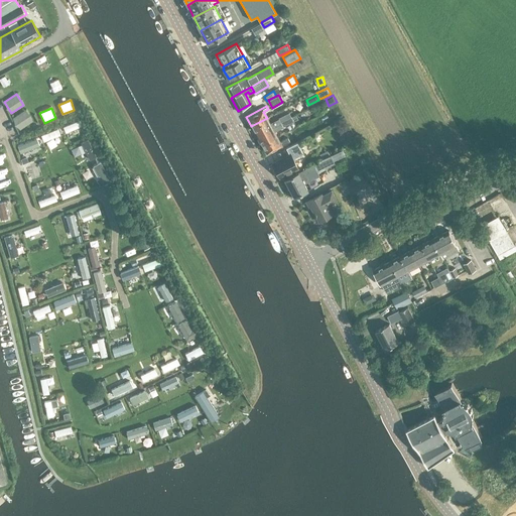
[(32,121),(24,110),(12,119),(20,129),(32,121)]
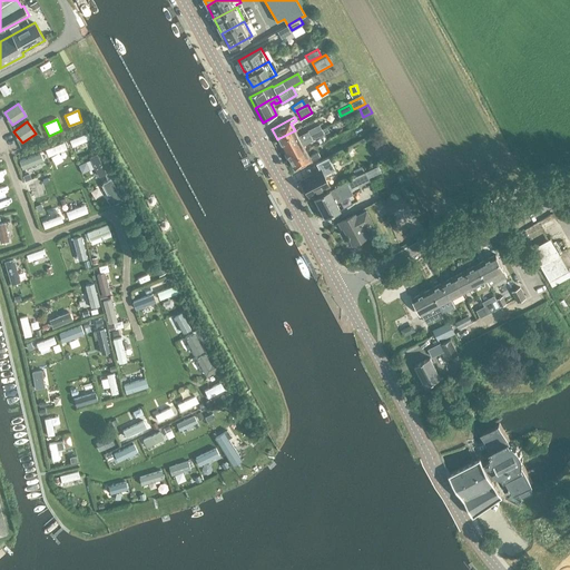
[(295,130),(277,139),(283,150),(316,131),(314,128),(298,137),(295,130)]
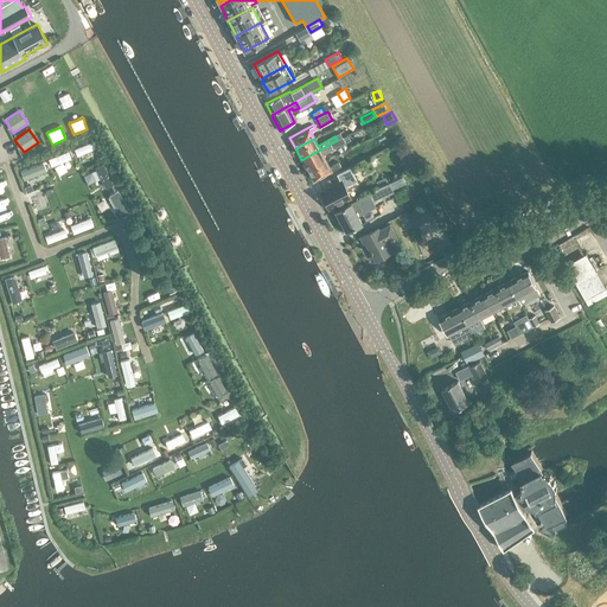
[(337,140),(301,160),(307,171),(326,160),(323,154),(332,148),(345,142),(343,138),(337,140)]
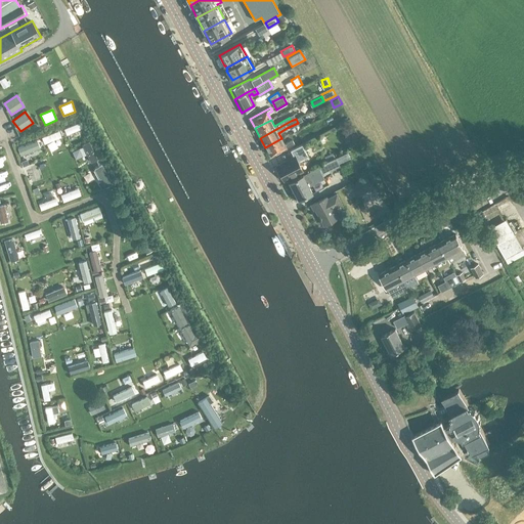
[(83,128),(81,122),(63,129),(67,135),(83,128)]
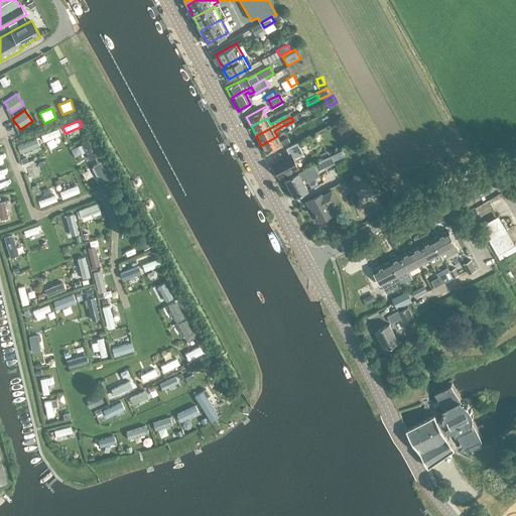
[(60,135),(57,129),(40,136),(43,142),(60,135)]
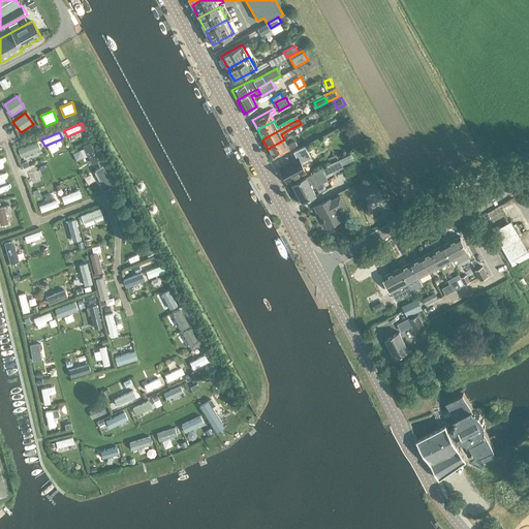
[(284,139),(268,149),(273,158),(293,147),(291,143),(287,145),(284,139)]
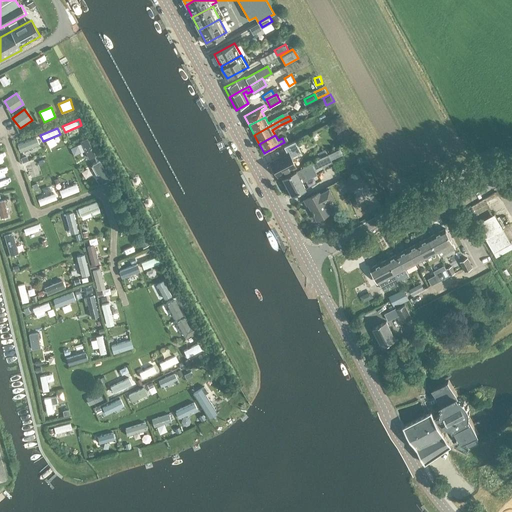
[(39,145),(36,137),(17,145),(20,152),(39,145)]
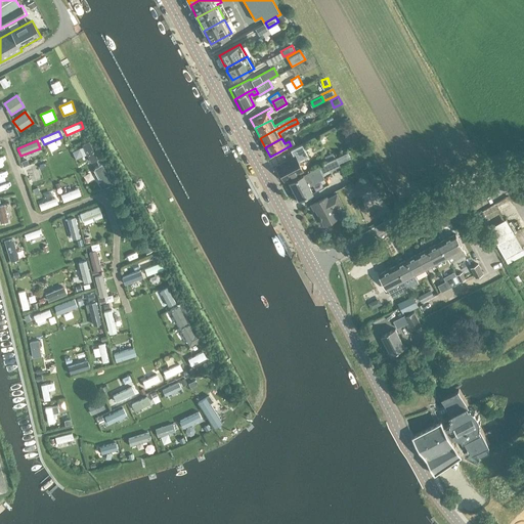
[(97,160),(88,141),(82,144),(91,163),(97,160)]
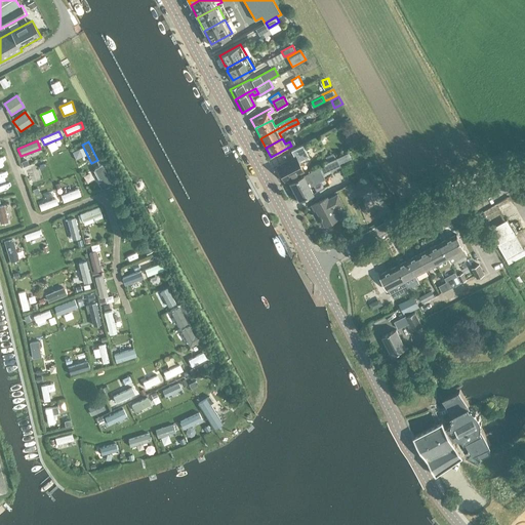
[(310,156),(306,150),(303,144),(291,150),(294,157),(276,166),(278,170),(277,172),(278,174),(280,176),(281,176),(284,180),(303,170),(298,162),(310,156)]
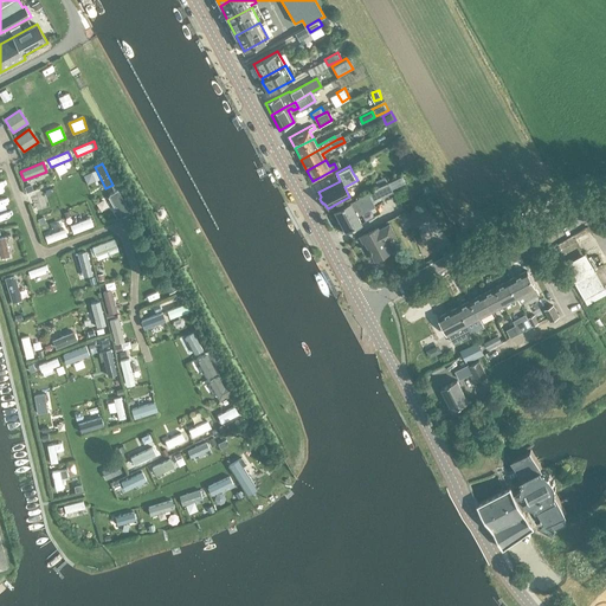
[(403,174),(391,179),(393,186),(405,180),(403,174)]
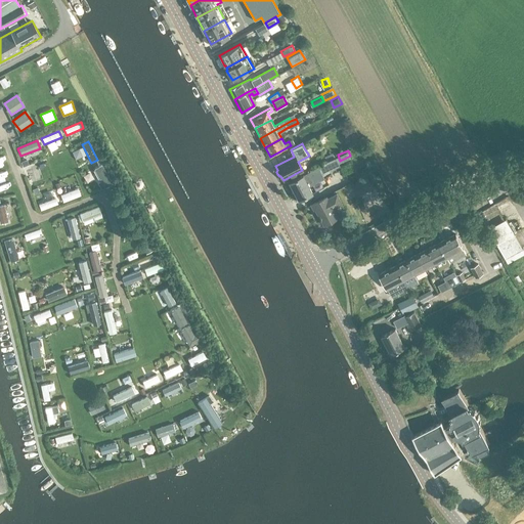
[(344,174),(335,158),(289,182),(295,192),(292,194),(296,202),(299,201),(312,193),(306,184),(330,172),(334,179),(344,174)]
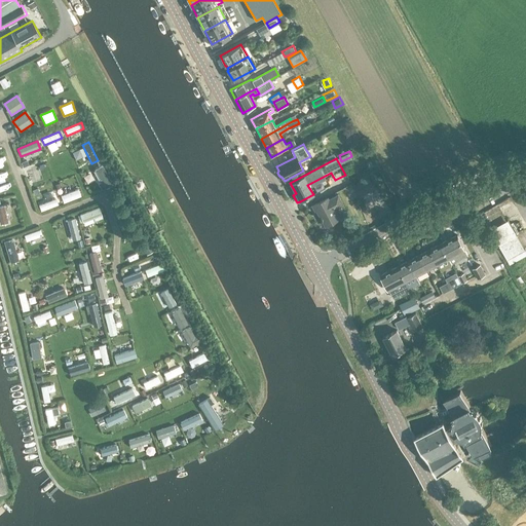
[(112,185),(102,166),(95,170),(101,182),(99,184),(103,190),(112,185)]
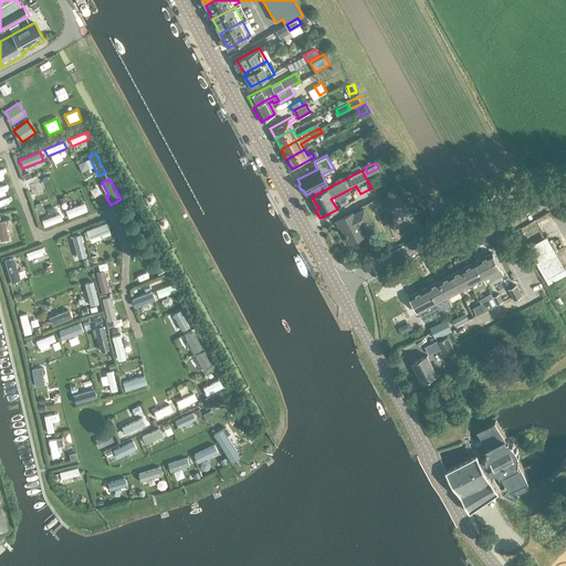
[(33,196),(44,192),(41,180),(30,184),(33,196)]
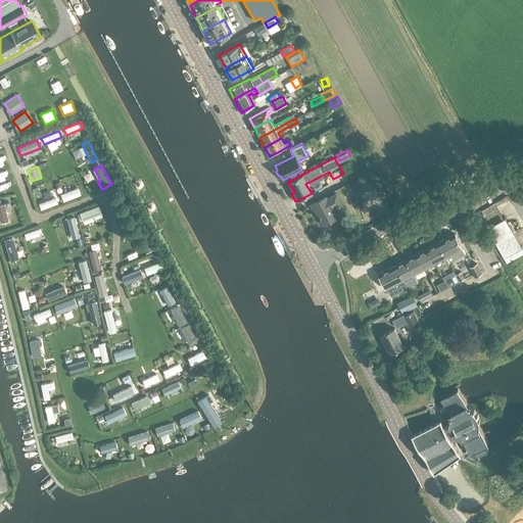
[(358,196),(371,189),(365,178),(351,185),(358,196)]
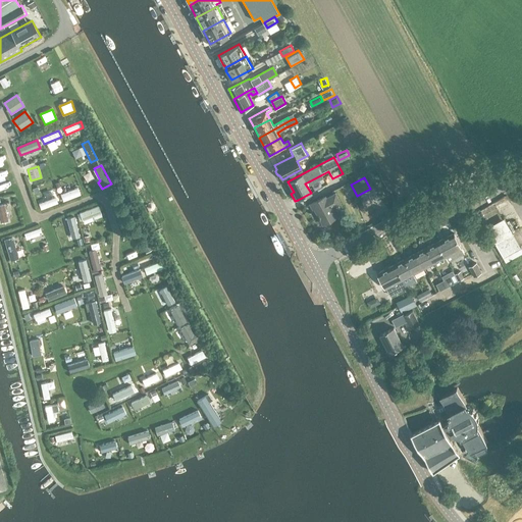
[(81,195),(77,187),(60,194),(63,201),(81,195)]
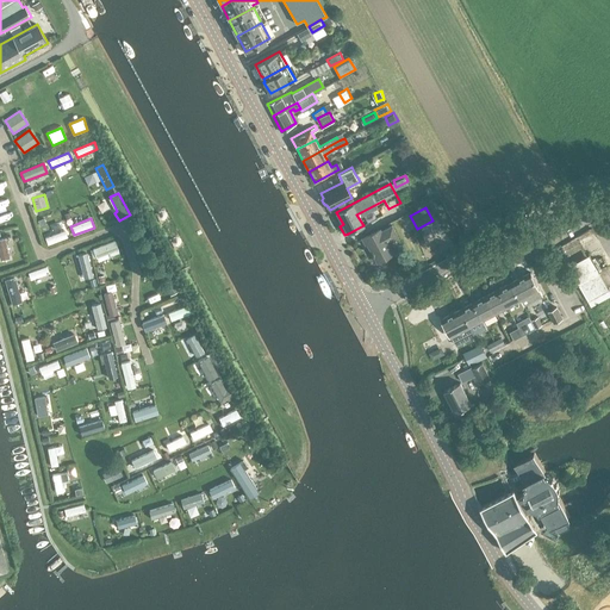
[(440,236),(446,234),(437,219),(433,222),(440,236)]
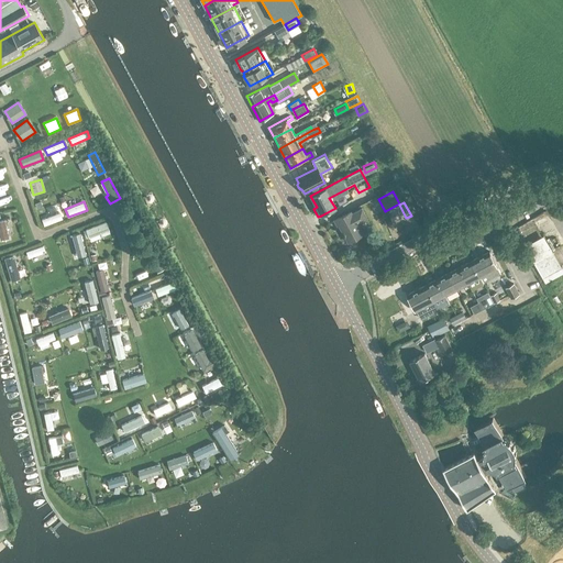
[(357,224),(367,219),(362,208),(352,213),(351,211),(335,220),(348,242),(363,234),(357,224)]
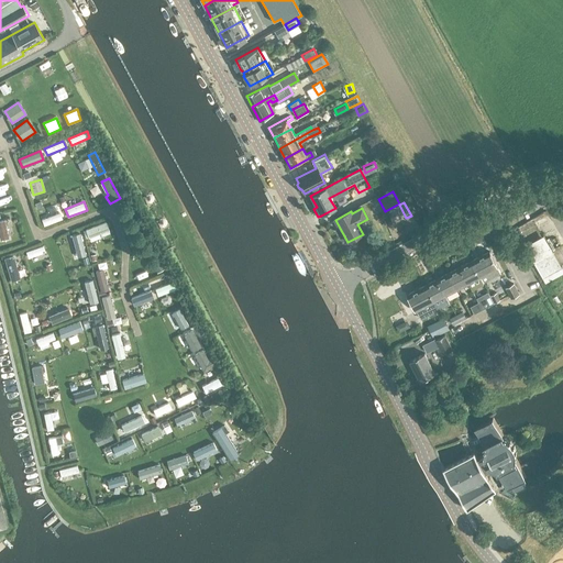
[(63,219),(59,212),(41,219),(43,227),(63,219)]
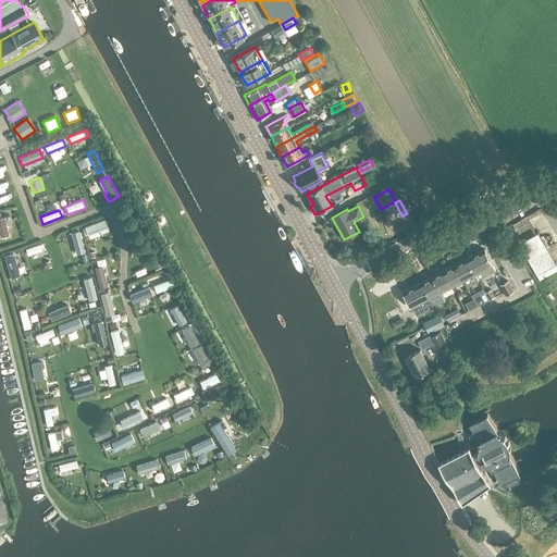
[(108,229),(104,219),(85,227),(88,236),(108,229)]
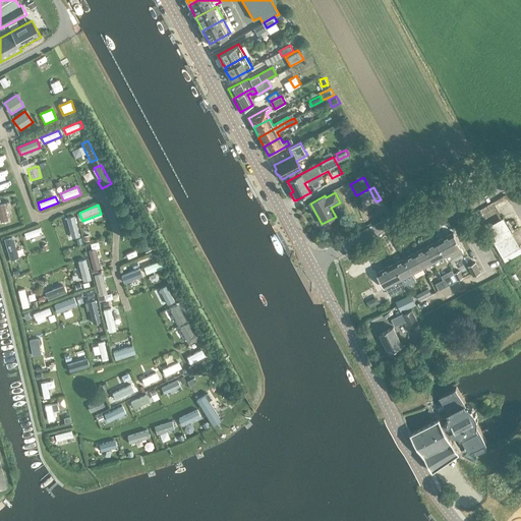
[(79,236),(74,216),(66,218),(71,238),(79,236)]
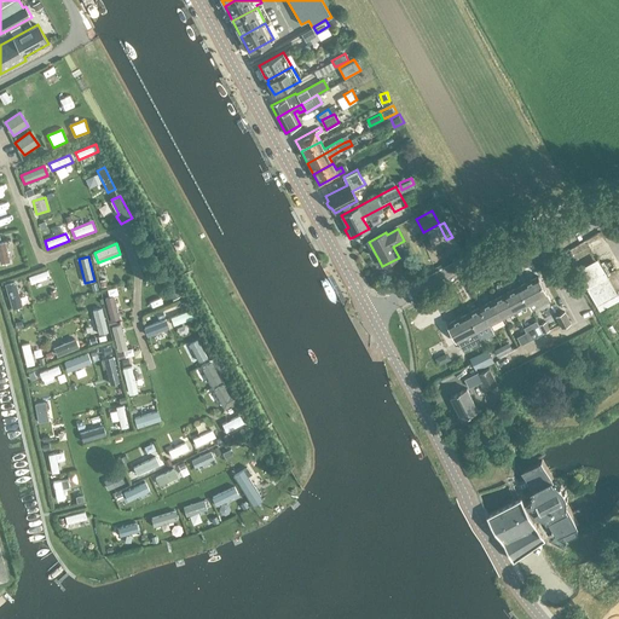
[(576,271),(584,287),(585,289),(586,288),(597,306),(600,311),(618,300),(618,295),(618,294),(607,276),(608,276),(599,259),(576,271)]
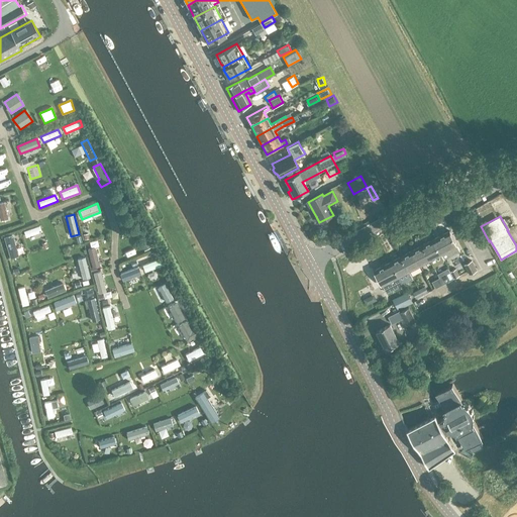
[(41,232),(39,225),(23,231),(25,237),(41,232)]
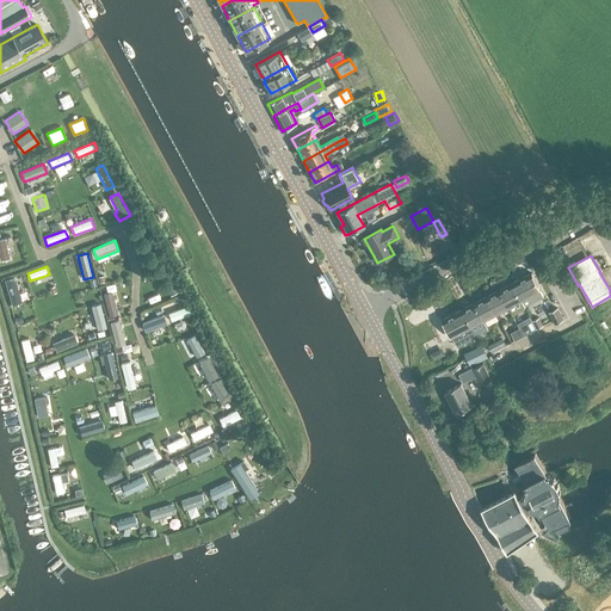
[(541,290),(531,272),(517,279),(512,282),(525,307),(530,304),(544,296),(541,290)]
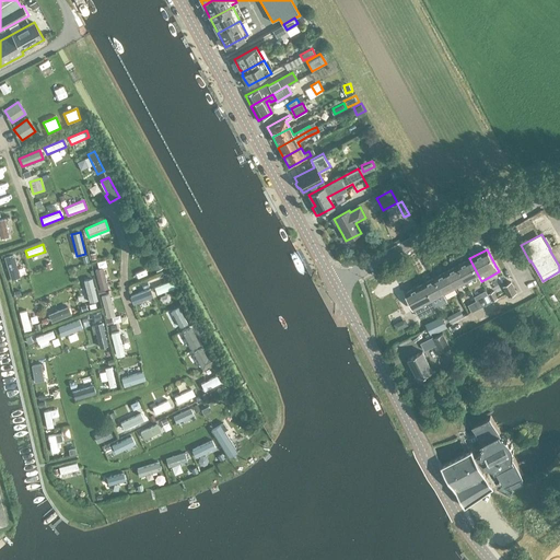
[(164,267),(158,253),(149,257),(156,271),(164,267)]
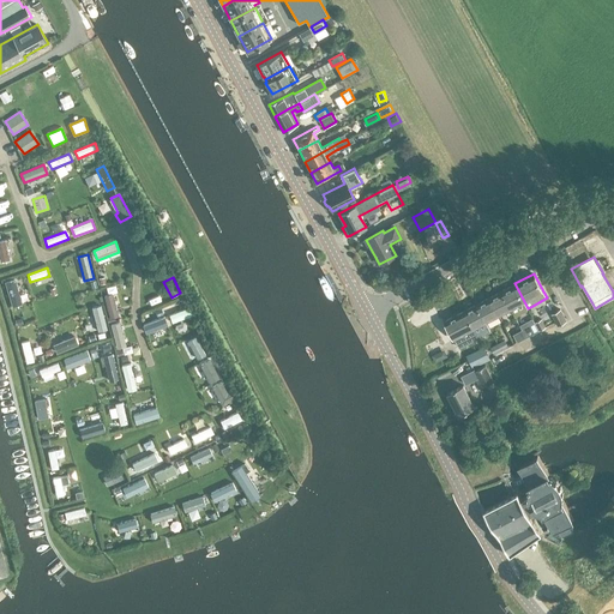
[(22,305),(14,280),(4,282),(11,307),(22,305)]
